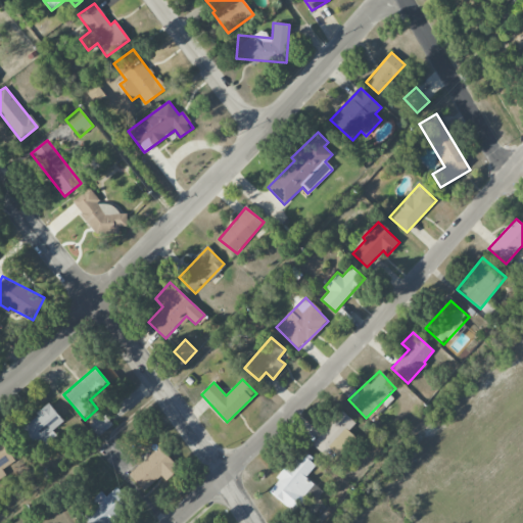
[(52,431),(63,422),(49,405),(12,434),(27,452),(41,439),(45,444),(56,436),(52,431)]
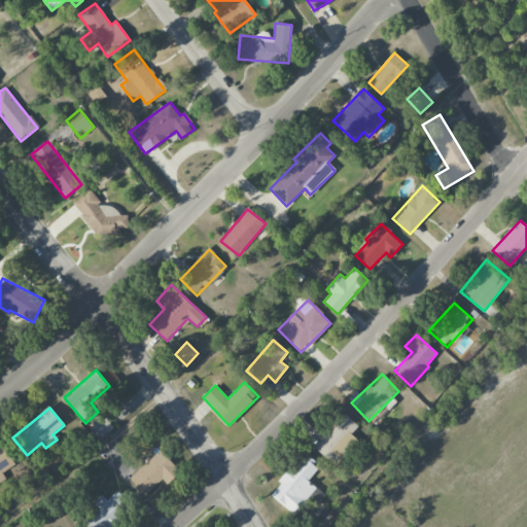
[(338,458),(355,438),(351,434),(358,427),(344,413),(314,446),(327,459),(332,453),(338,458)]
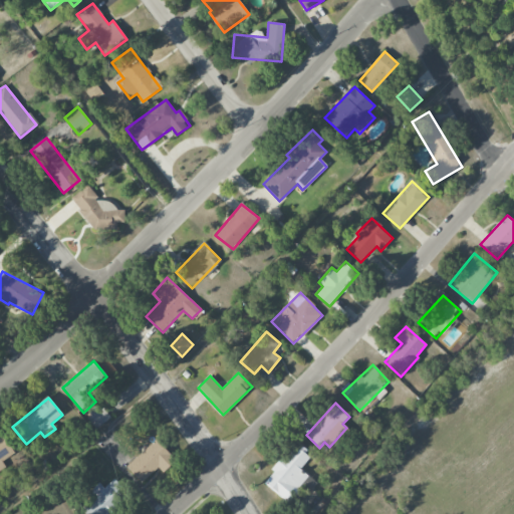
[(0,470),(5,467),(2,462),(15,453),(3,434),(0,435),(0,470)]
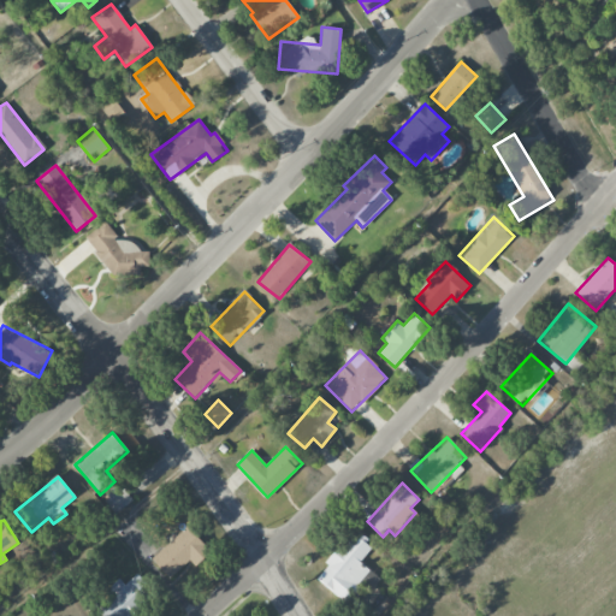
[(211,552),(188,526),(150,558),(169,579),(190,560),(195,567),(211,552)]
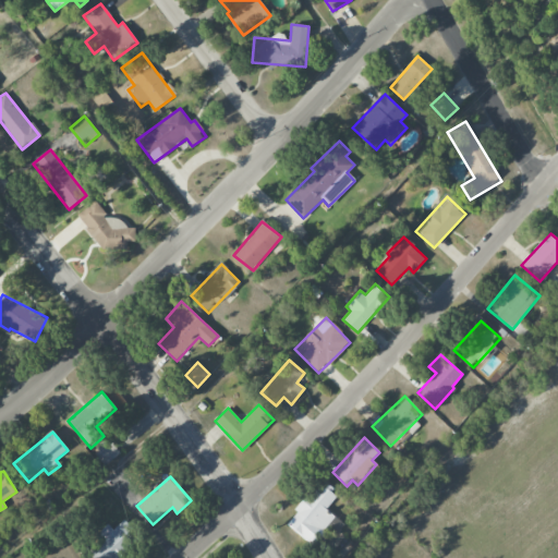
[(311,546),(336,519),(325,509),(338,495),(323,482),(286,522),(311,546)]
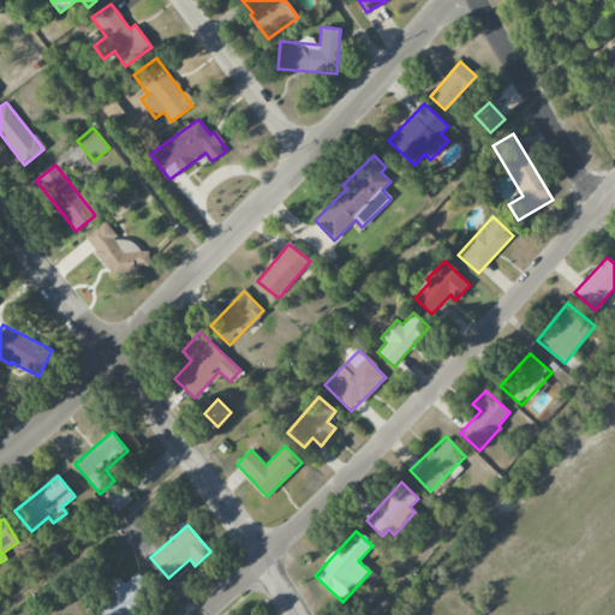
[(121,580),(97,603),(107,614),(130,614),(155,592),(137,573),(125,584),(121,580)]
